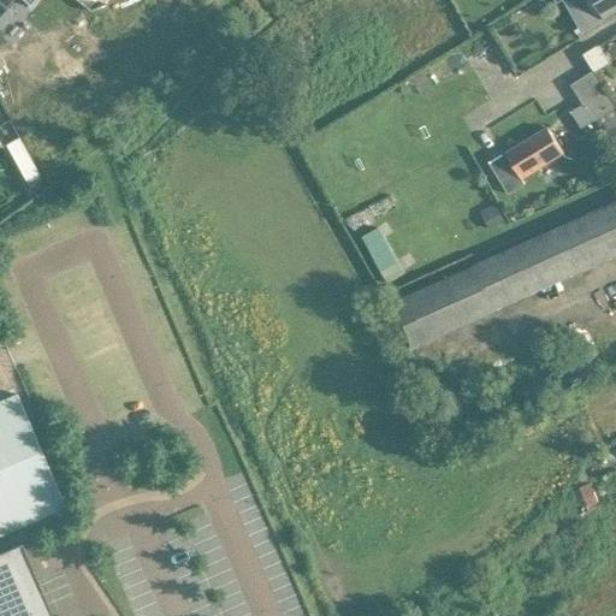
[(0,0),(0,11),(9,0),(22,0),(29,6),(34,0),(0,0)]
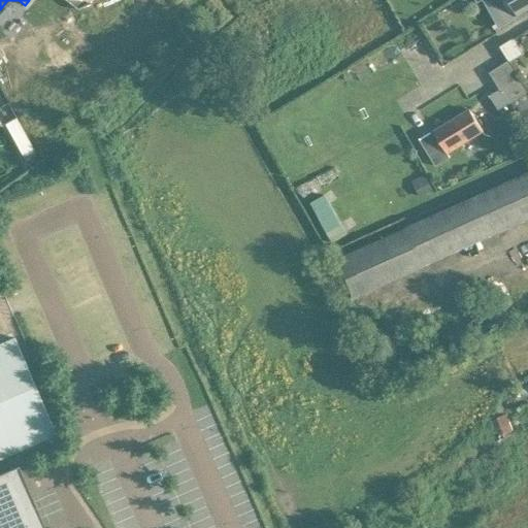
[(527,0),(508,0),(518,15),(527,9),(527,0)]
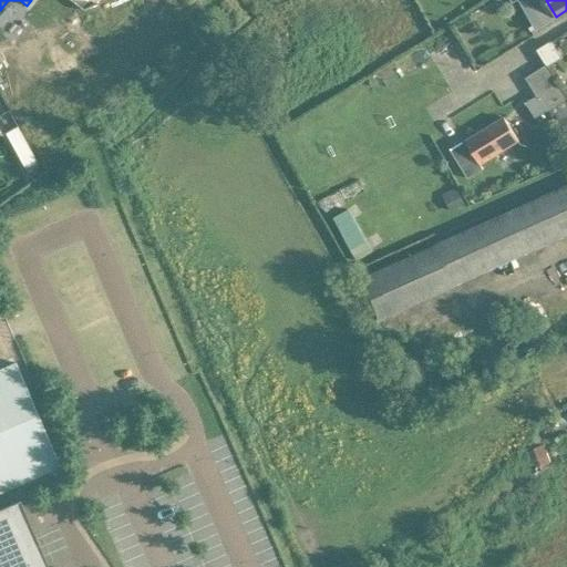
[(397,7),(385,11),(392,27),(402,22),(397,7)]
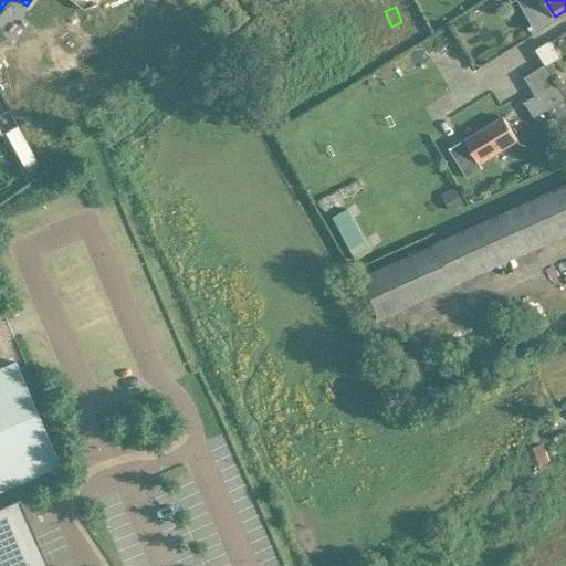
[(401,22),(391,27),(399,42),(408,37),(401,22)]
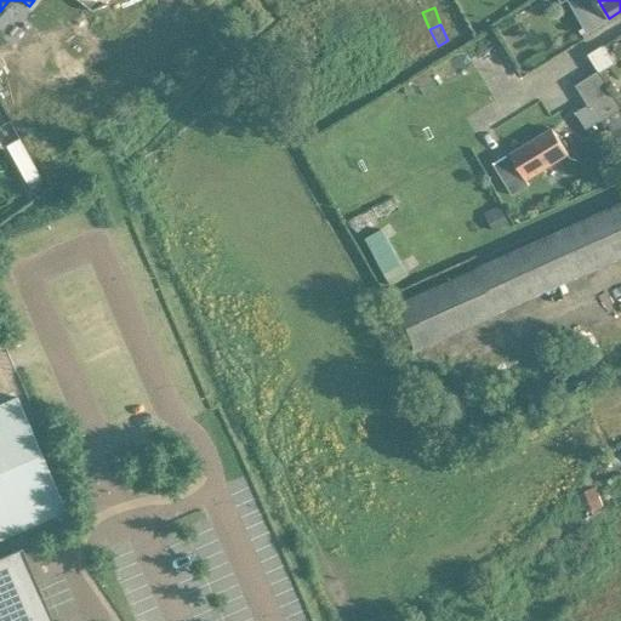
[(590,55),(600,72),(613,64),(602,47),(590,55)]
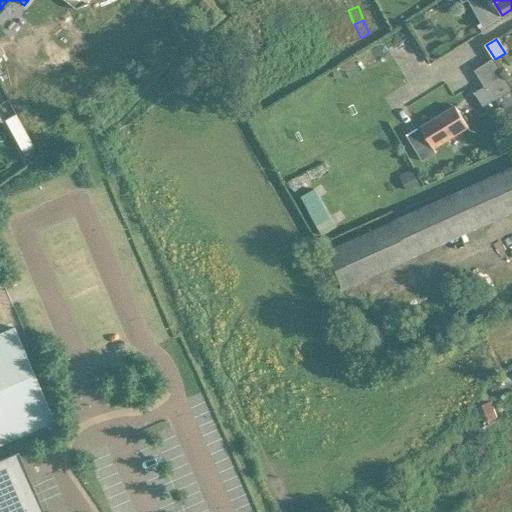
[(475,70),(485,87),(493,100),(511,88),(493,59),(475,70)]
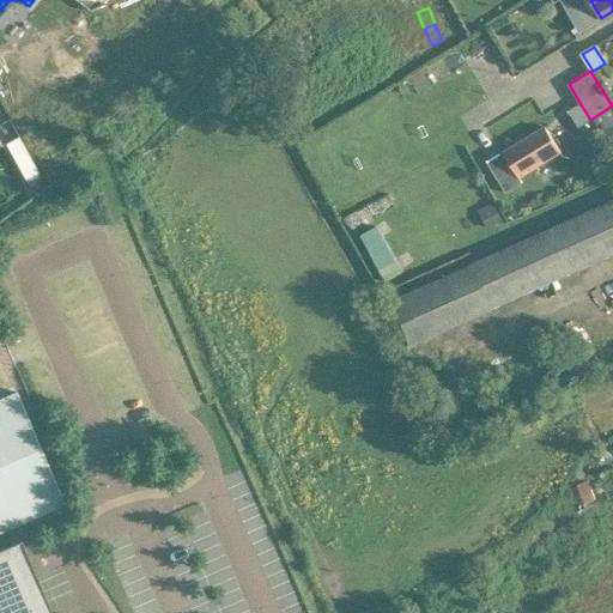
[(590,120),(581,104),(569,111),(578,127),(590,120)]
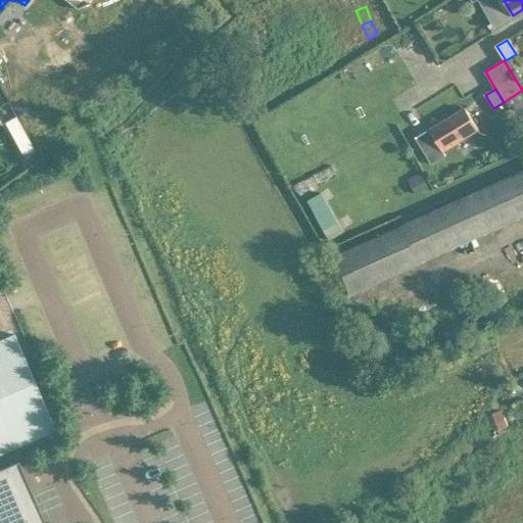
[(466,108),(430,131),(440,148),(443,151),(461,140),(478,130),(466,108)]
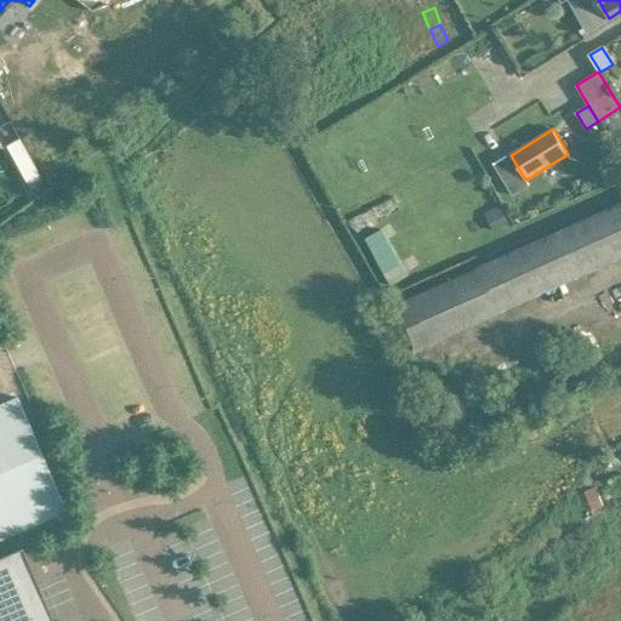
[(20,140),(5,147),(24,183),(39,176),(20,140)]
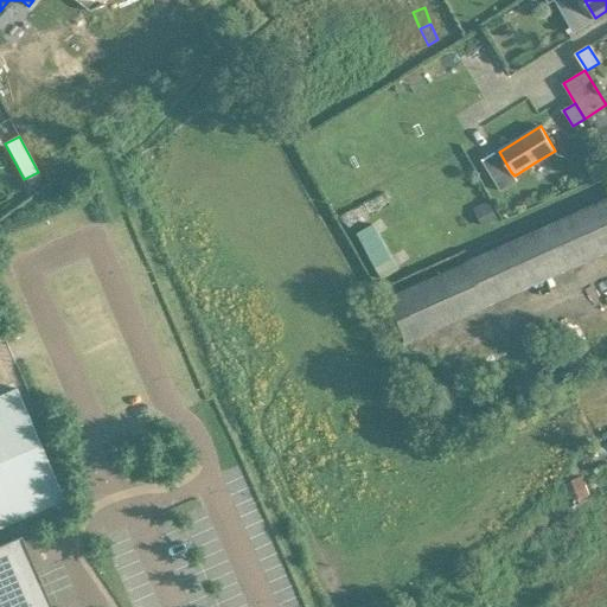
[(606,198),(384,300),(403,342),(606,249),(606,198)]
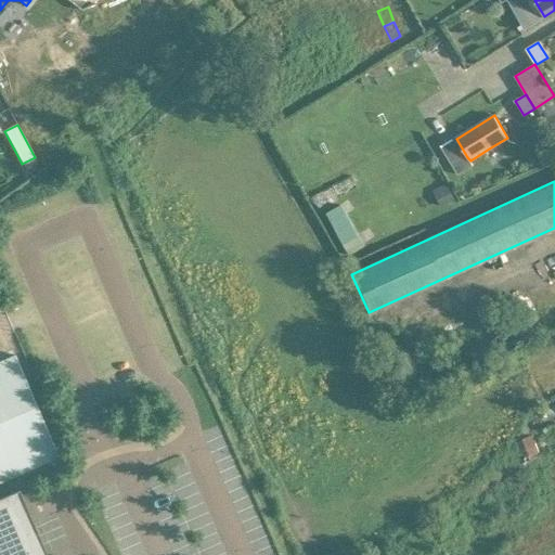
[(362,246),(339,205),(325,213),(348,255),(362,246)]
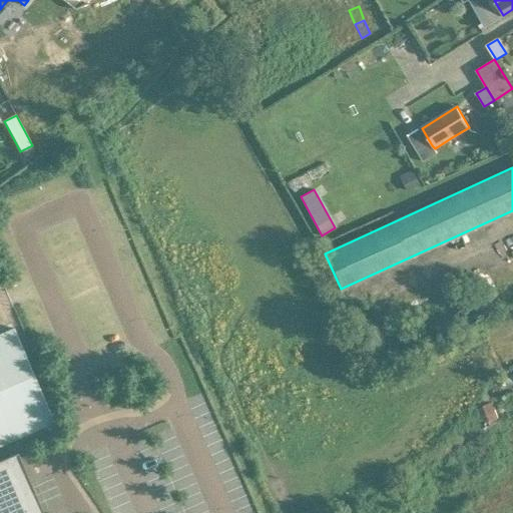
[(0,445),(54,422),(13,328),(0,334),(0,445)]
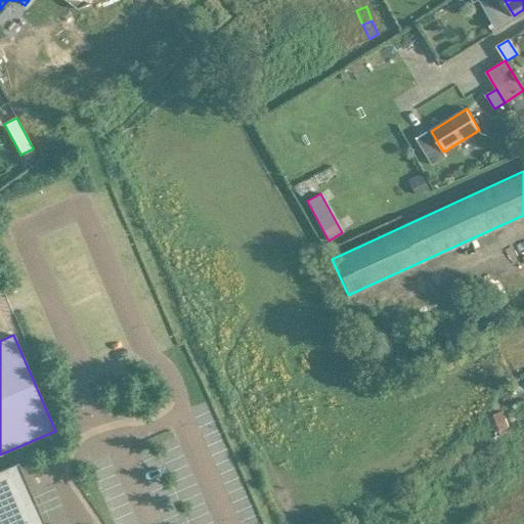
[(43,523),(16,462),(0,468),(0,523),(43,523)]
